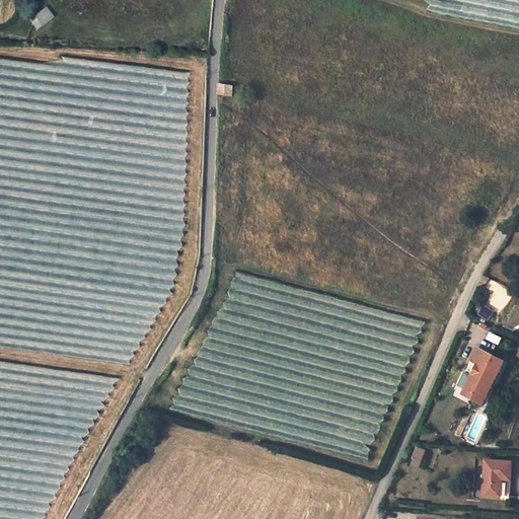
[(35,28),(53,15),(45,4),(27,18),(35,28)]
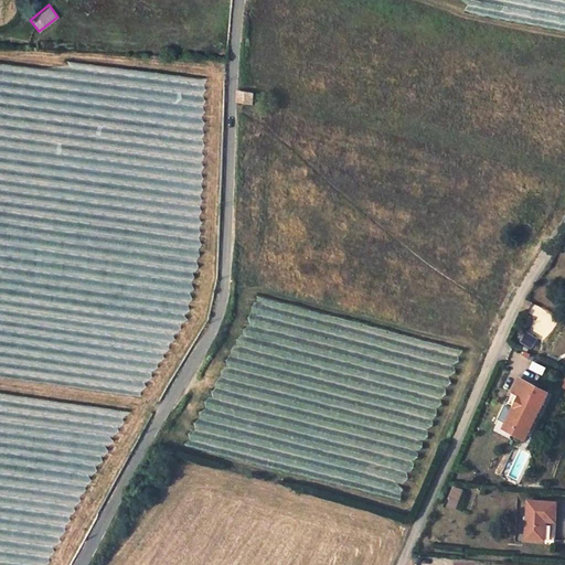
[(0,62),(0,83),(25,85),(27,72),(33,73),(34,66),(0,62)]
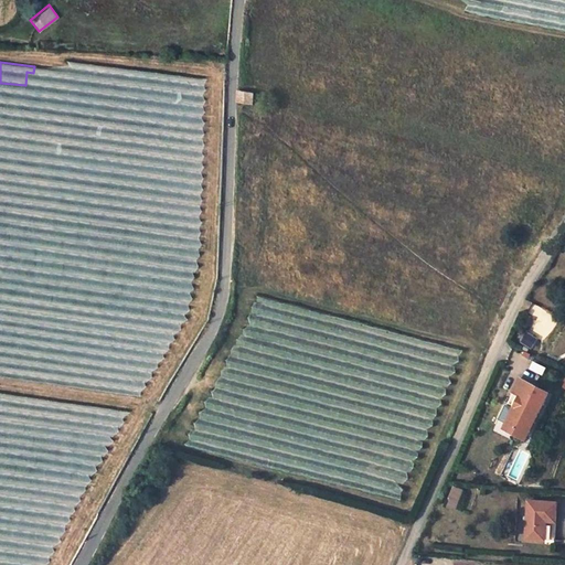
[(255,94),(238,91),(237,102),(254,104),(255,94)]
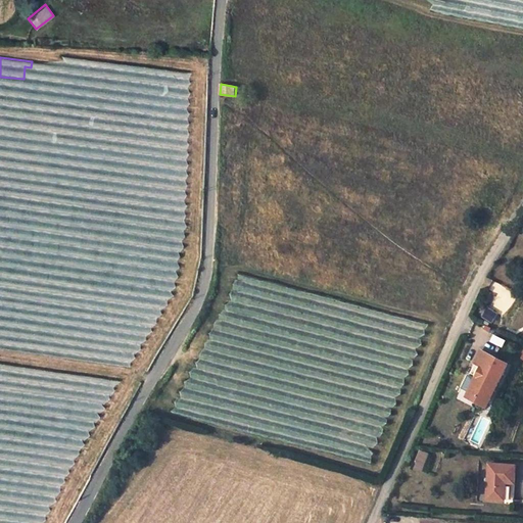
[(500,306),(492,302),(485,316),(493,320),(500,306)]
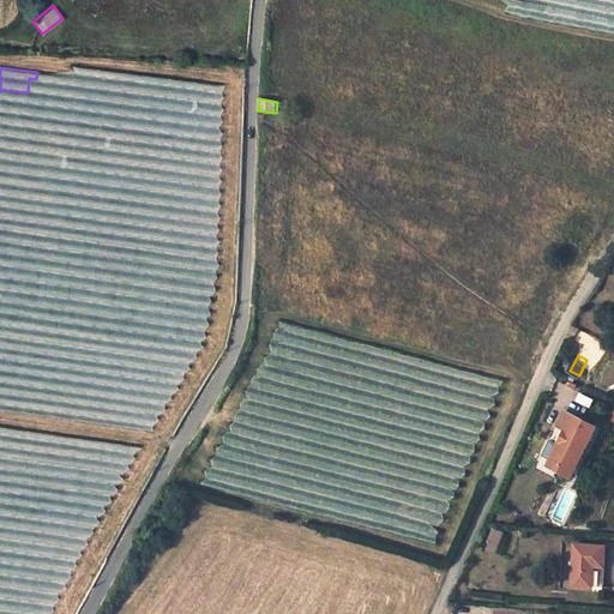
[(566,429),(575,415),(566,411),(559,426),(566,429)]
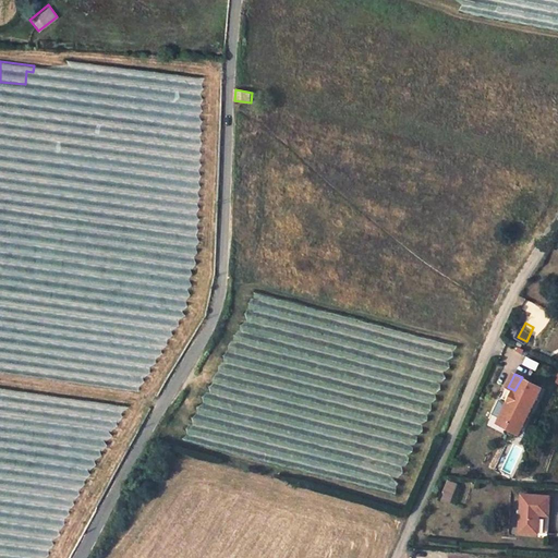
[(518,391),(513,401),(510,399),(502,416),(521,425),(528,411),(529,412),(532,412),(544,388),(522,377),(514,390),(518,391)]
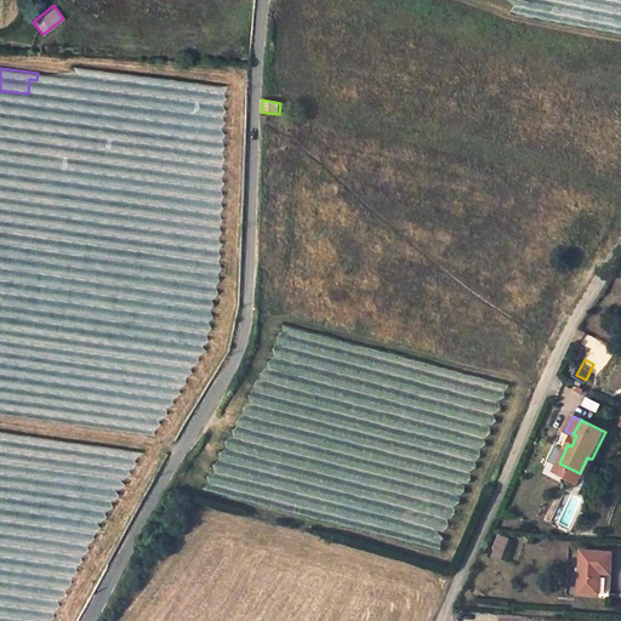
[(178,510),(183,496),(166,491),(160,505),(178,510)]
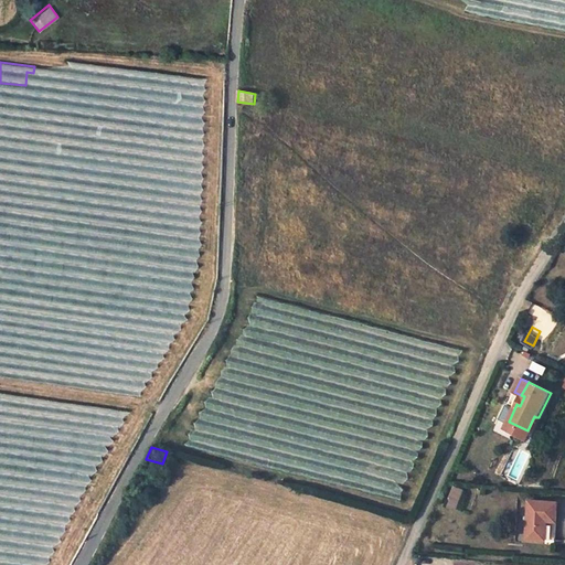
[(465,490),(455,487),(450,498),(454,499),(450,507),(457,509),(465,490)]
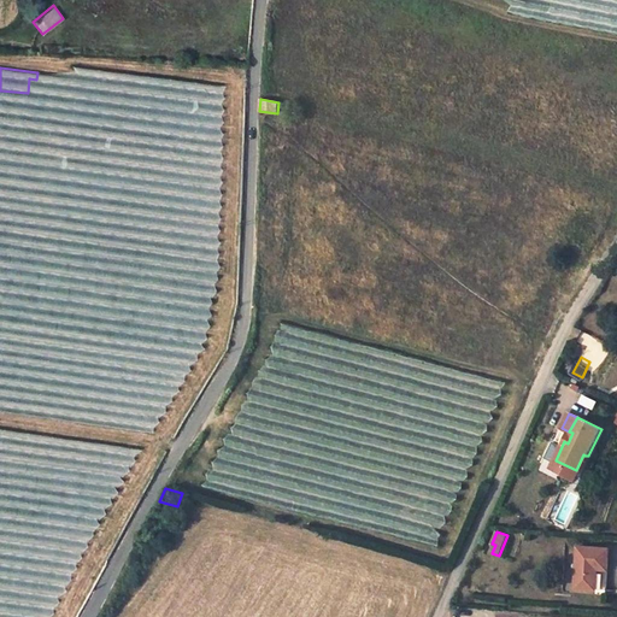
[(609,548),(577,547),(575,588),(606,591),(609,548)]
